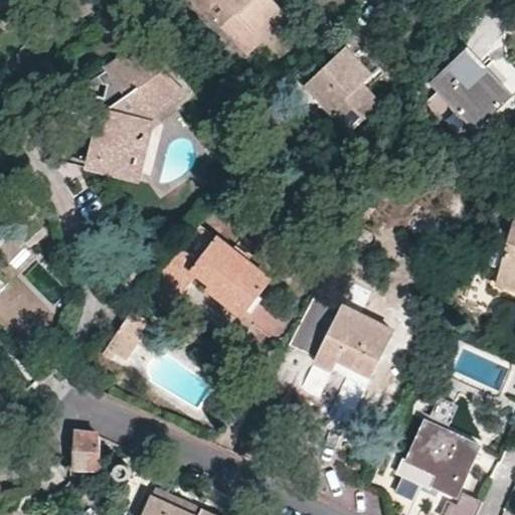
[(273,0),(193,0),(245,53),(262,38),(254,32),(280,7),(273,0)]
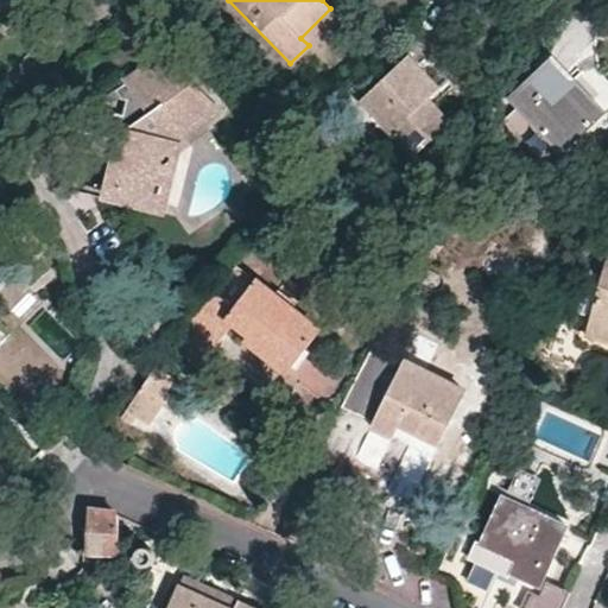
[(301,38),(309,45),(340,18),(330,8),(301,38)]
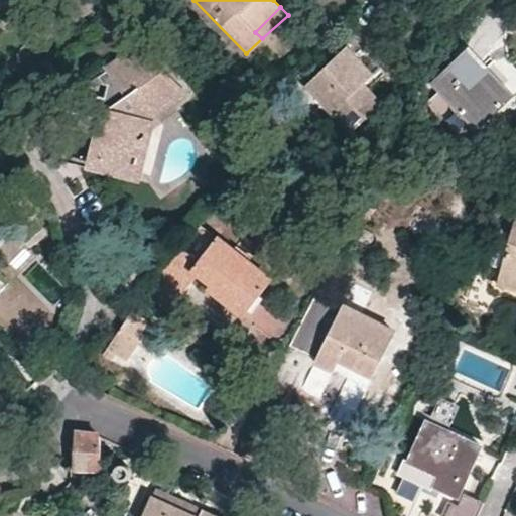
[(346,47),(306,86),(351,132),(381,103),(368,90),(363,85),(373,76),(346,47)]
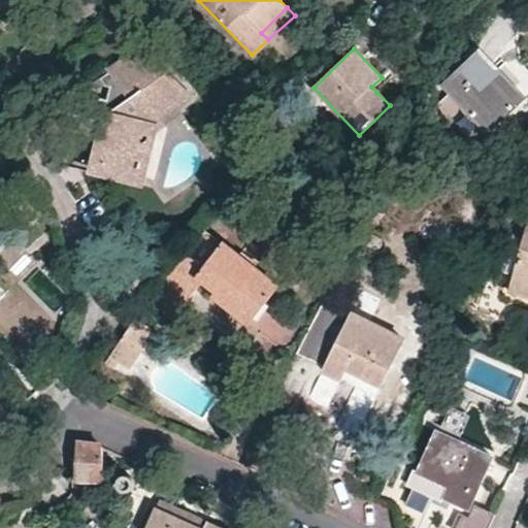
[(156,78),(135,50),(120,61),(97,76),(103,85),(106,86),(104,99),(65,91),(61,112),(78,117),(75,131),(77,132),(72,158),(129,170),(139,127),(188,94),(164,73),(156,78)]
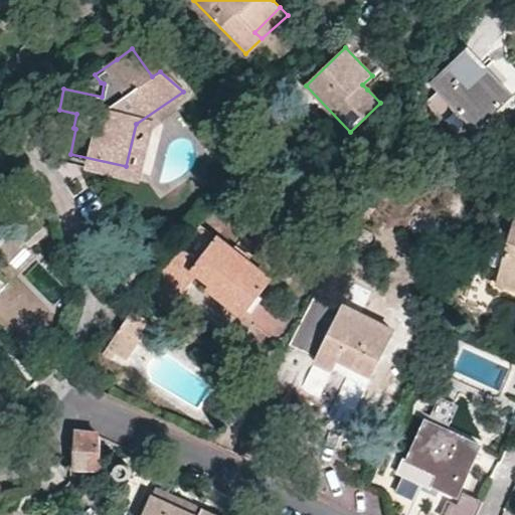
[(476,129),(503,102),(479,75),(486,68),(467,49),(433,83),(440,91),(452,104),(476,129)]
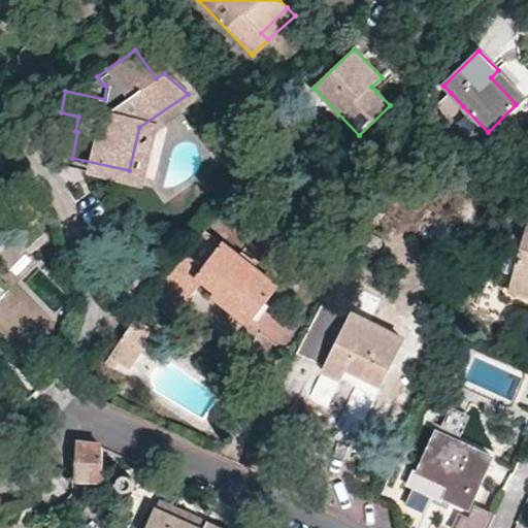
[(498,70),(491,77),(516,104),(524,96),(498,70)]
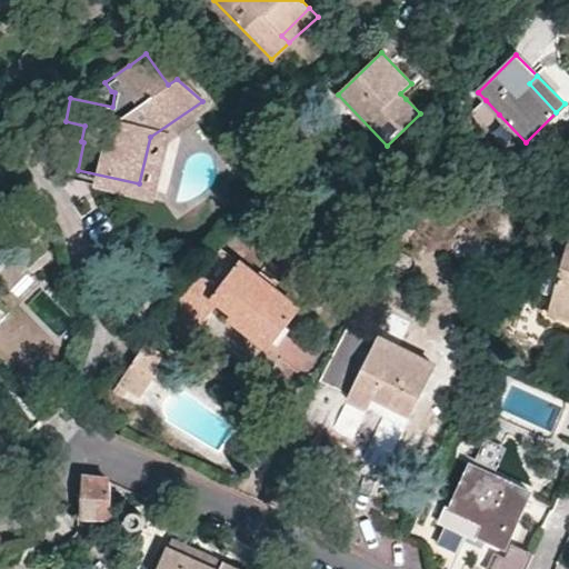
[(486,100),(473,112),(487,126),(499,115),(486,100)]
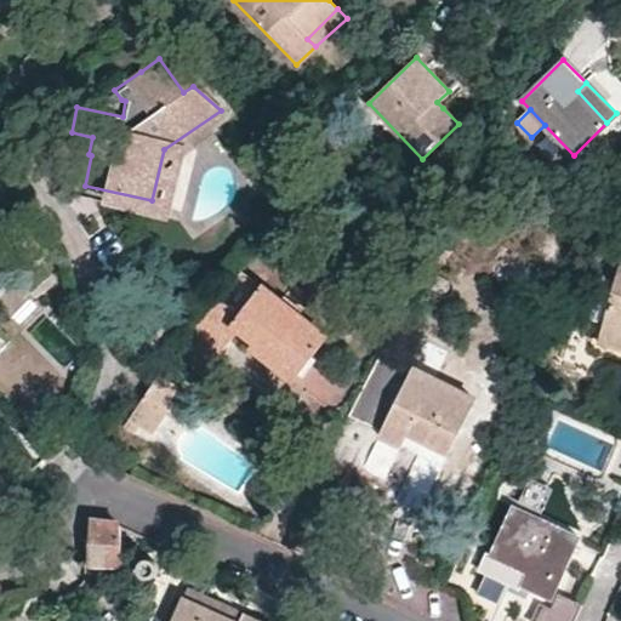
[(620,258),(599,341),(620,346),(620,258)]
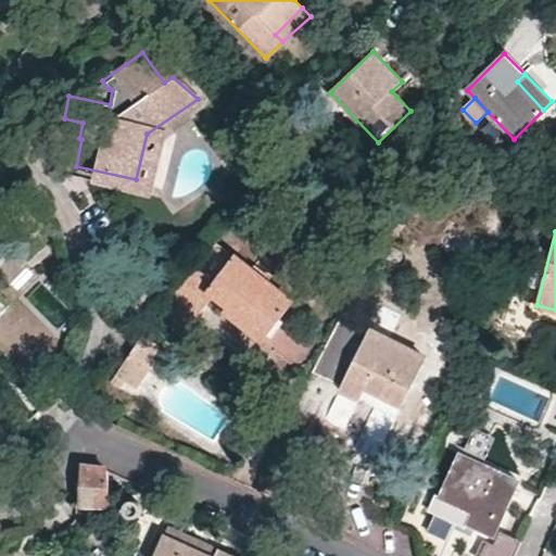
[(192,323),(212,295),(240,318),(237,323),(262,341),(283,312),(291,302),(215,243),(193,270),(190,267),(163,301),(192,323)]
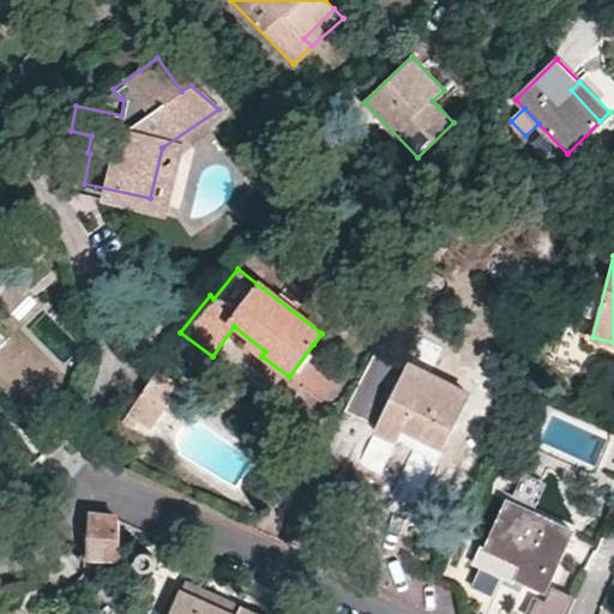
[(444,449),(464,407),(426,387),(432,375),(411,363),(409,367),(377,350),(343,413),(397,441),(403,428),(444,449)]
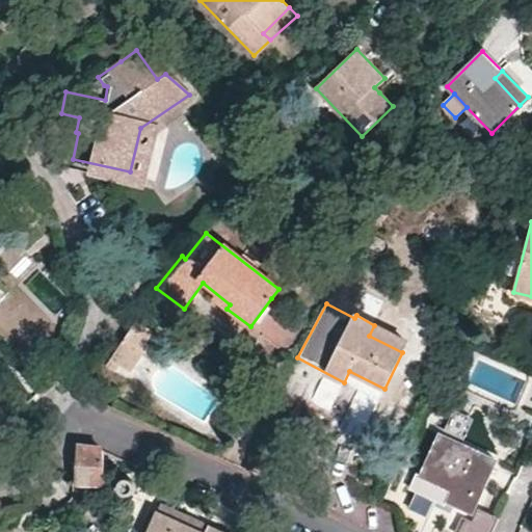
[(157,331),(137,320),(101,369),(110,375),(117,365),(130,373),(147,352),(143,349),(157,331)]
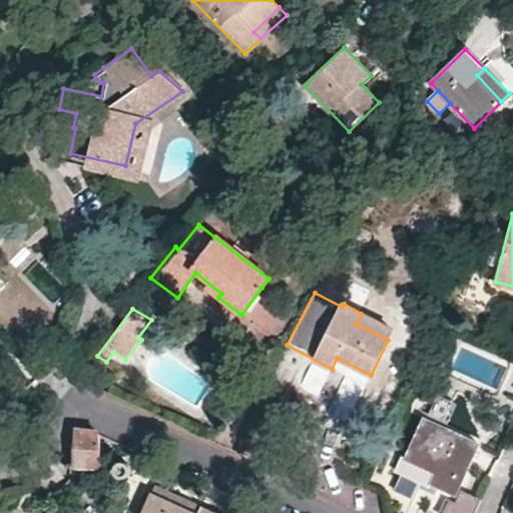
[(361,314),(356,324),(388,340),(393,329),(361,314)]
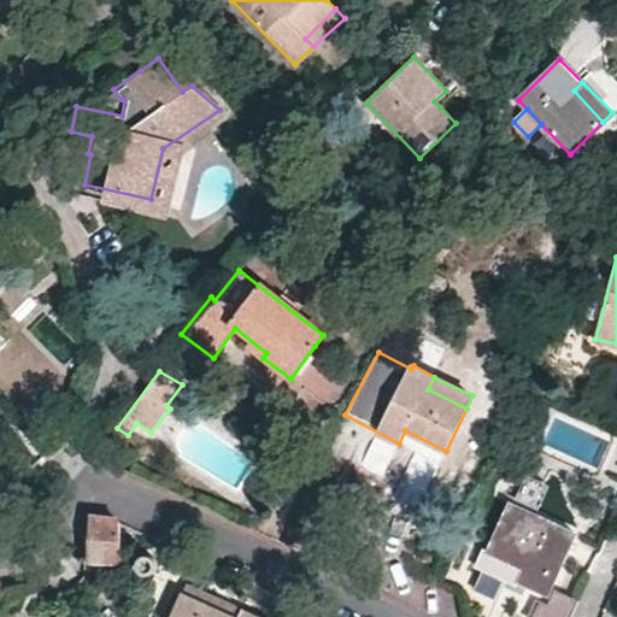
[(405,430),(399,444),(439,463),(446,451),(405,430)]
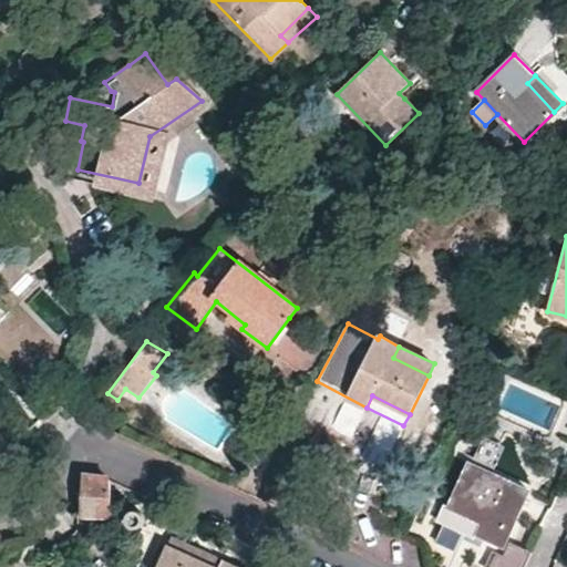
[(465,463),(446,506),(483,523),(478,536),(503,547),(529,491),(465,463)]
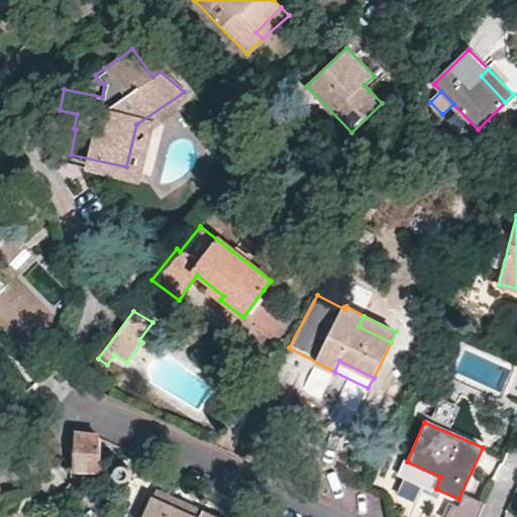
[(76,434),(75,446),(76,472),(102,471),(101,439),(95,435),(76,434)]
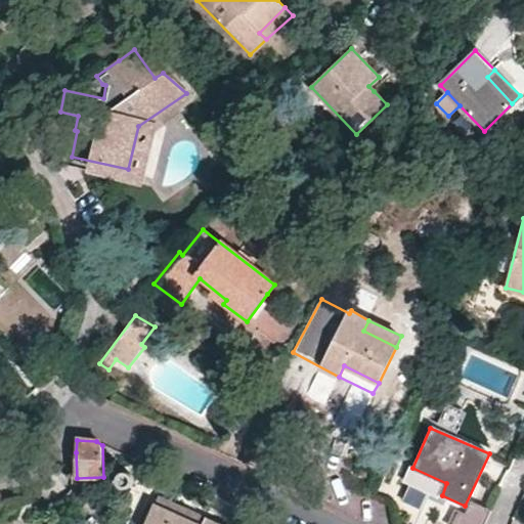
[(412,468),(407,479),(442,495),(446,483),(412,468)]
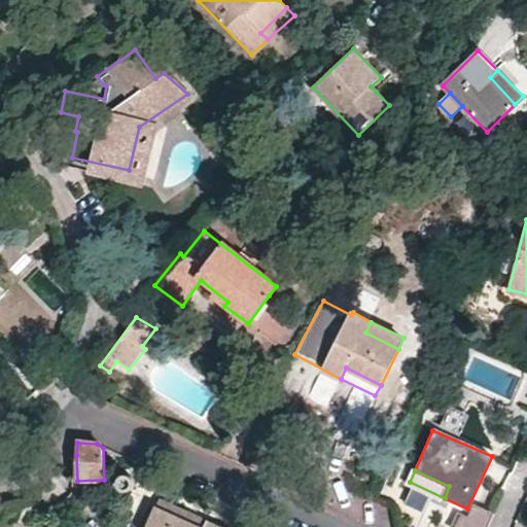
[(121,473),(119,475),(117,476),(115,478),(114,481),(114,483),(114,485),(115,487),(117,490),(118,491),(121,492),(124,491),(128,491),(130,489),(132,487),(132,484),(132,482),(132,481),(131,478),(130,477),(129,476),(128,475),(125,473),(124,473),(121,473)]
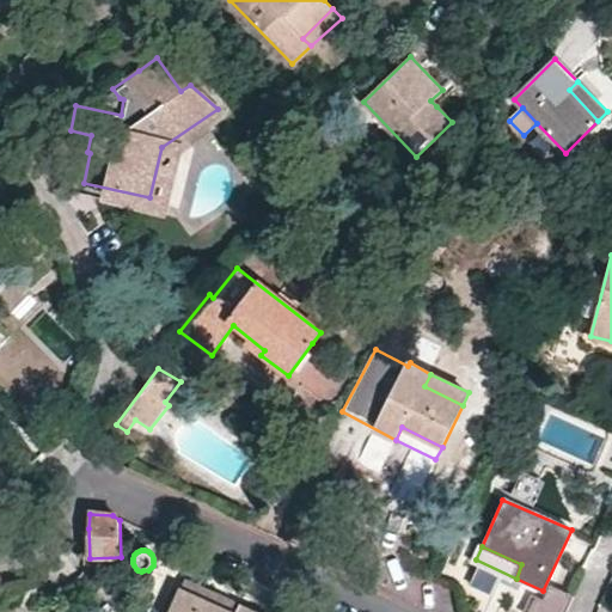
[(185,580),(182,588),(214,605),(221,597),(185,580)]
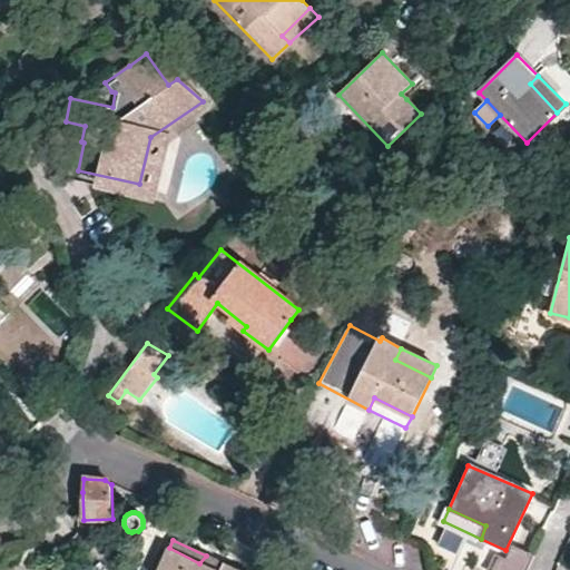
[(237,569),(206,556),(199,563),(169,548),(158,569),(237,569)]
